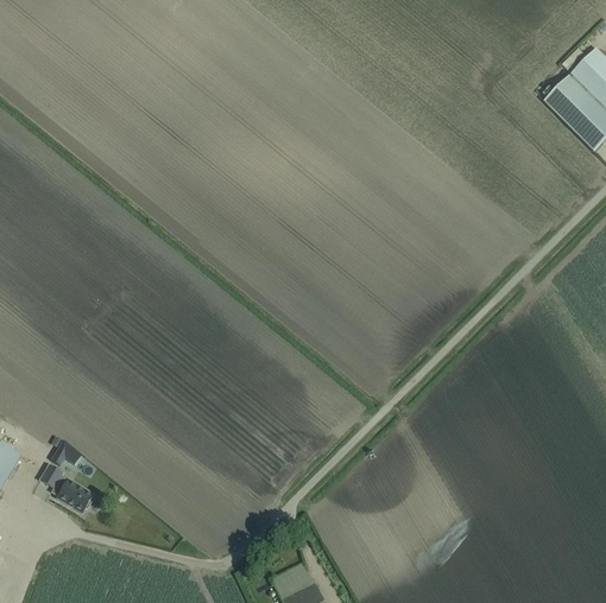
[(569,71),(542,100),(592,150),(593,148),(605,135),(605,57),(595,46),(569,71)]
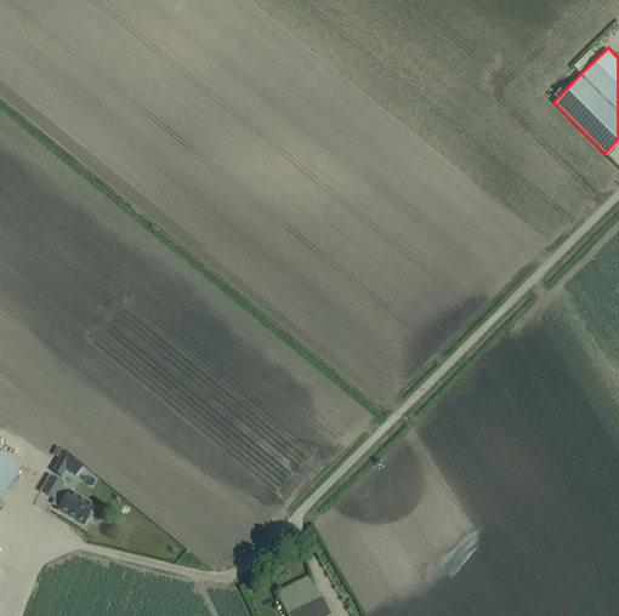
[(62,448),(50,468),(58,473),(63,463),(73,472),(80,462),(62,448)]
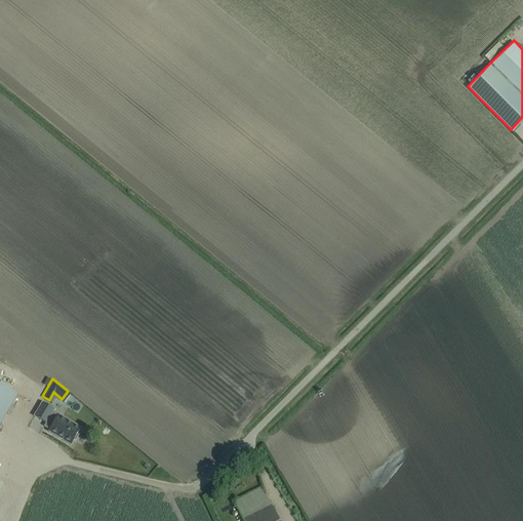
[(0,419),(16,392),(0,382),(0,419)]
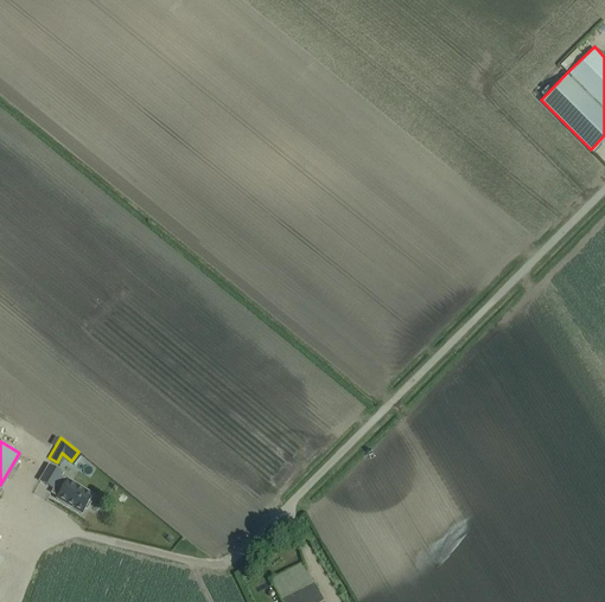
[(58,487),(53,495),(80,511),(82,505),(84,506),(89,498),(88,497),(90,491),(65,475),(65,476),(59,473),(61,471),(46,461),(37,478),(51,486),(52,484),(58,487)]
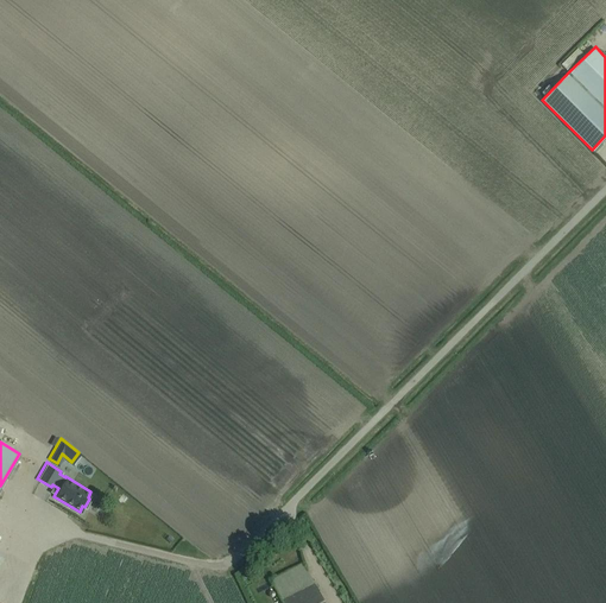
[(322,602),(316,590),(307,571),(301,560),(269,577),(281,602),(322,602)]
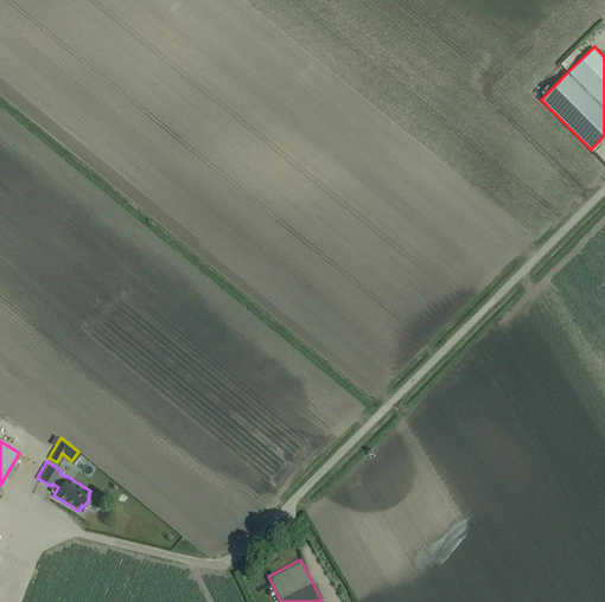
All buildings are outlined.
